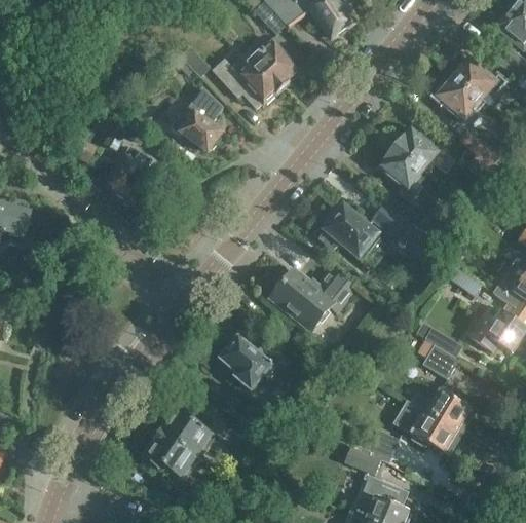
[(265,0),(264,1),(286,25),(288,24),(287,24),(295,17),(295,19),(309,8),(331,37),(351,23),(345,15),(347,14),(337,0),(335,0),(265,0)]
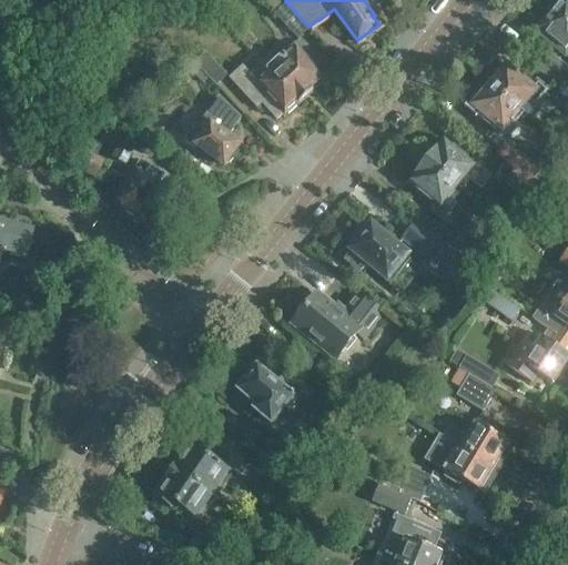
[(550,8),(549,10),(567,24),(567,0),(551,0),(549,3),(550,8)]
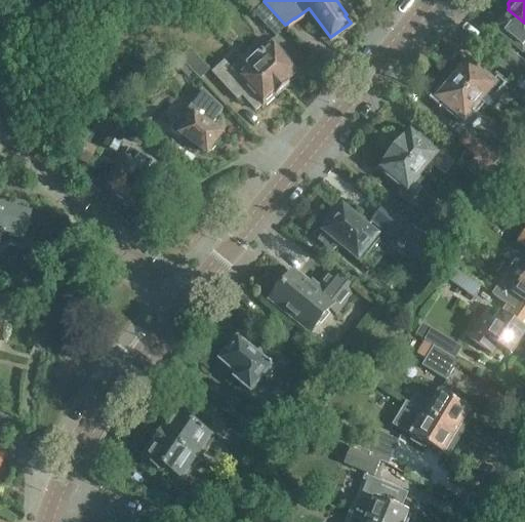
[(285,25),(263,1),(253,10),(275,35),(276,34),(275,33),(283,26),(284,26),(285,25)]
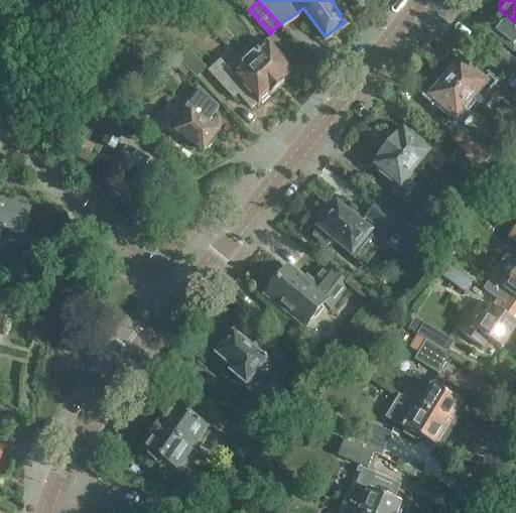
[(515,22),(499,9),(497,10),(494,10),(490,15),(491,19),(488,21),(489,22),(485,28),(515,52),(515,22)]
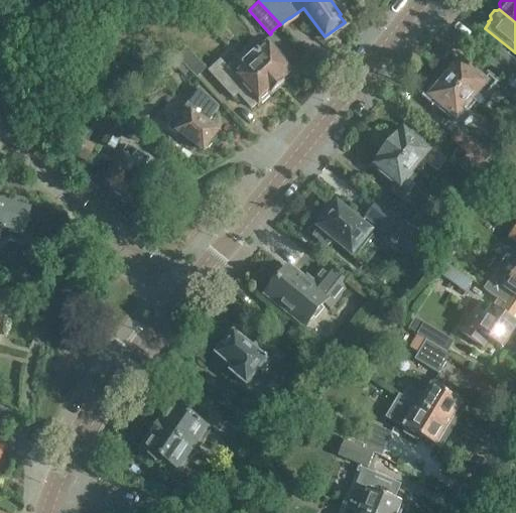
[(231,36),(223,27),(217,33),(225,42),(231,36)]
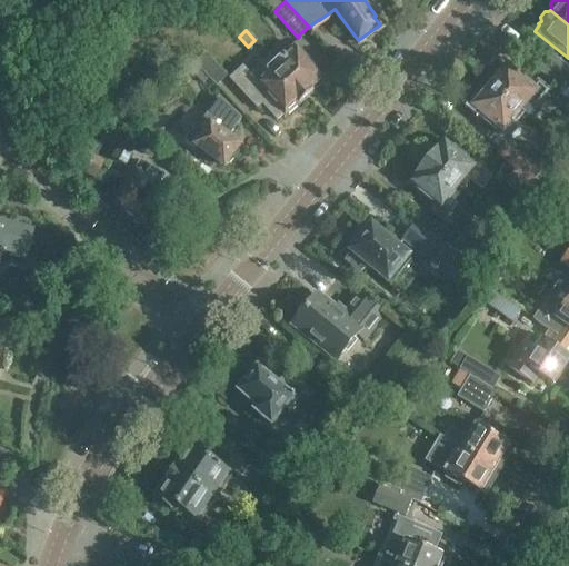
[(282,52),(273,61),(306,96),(312,89),(311,87),(313,85),(317,85),(321,81),(321,78),(323,76),(297,47),(286,56),(282,52)]
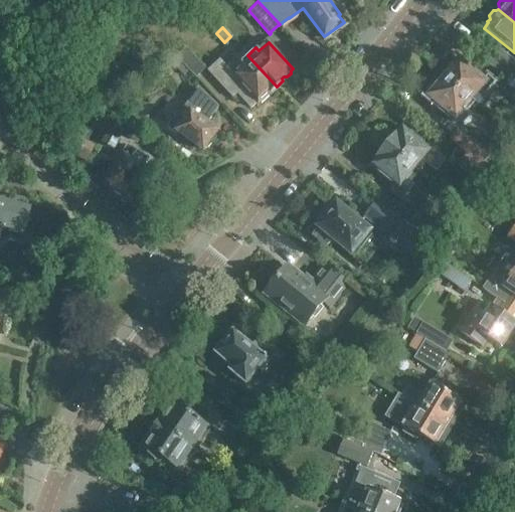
[(204,66),(185,46),(176,55),(195,74),(204,66)]
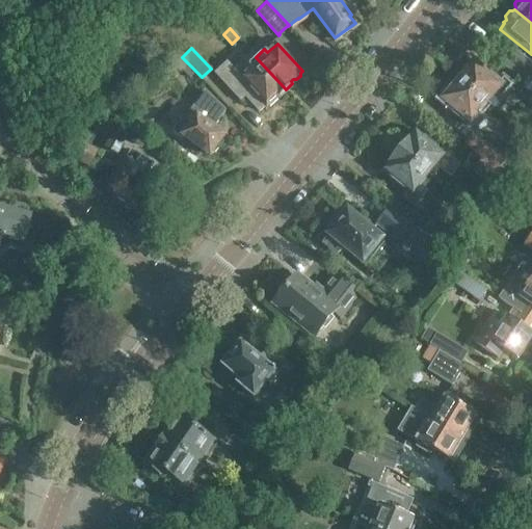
[(531,62),(514,49),(506,58),(531,79),(531,62)]
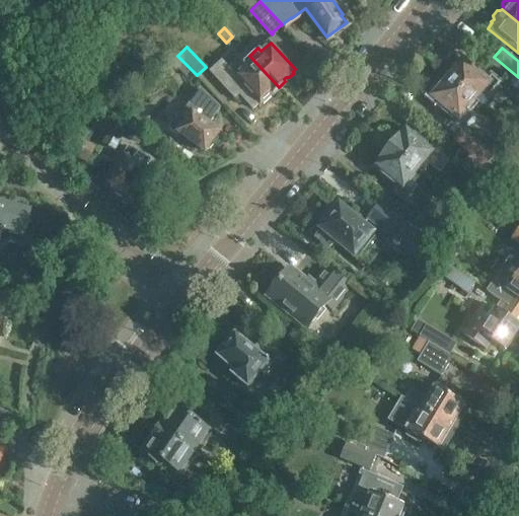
[(279,87),(249,56),(245,51),(228,67),(221,59),(210,70),(234,96),(239,92),(252,106),(258,100),(260,102),(262,100),(265,99),(269,96),(269,93),(271,91),(272,93),(279,87)]
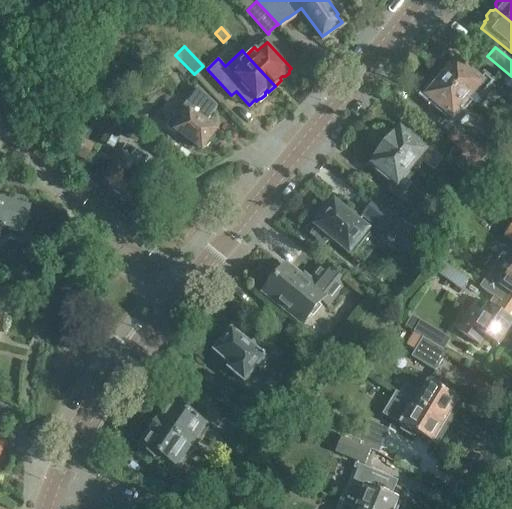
[(442,74),(441,76),(467,98),(468,98),(475,89),(482,94),(489,86),(456,58),(451,64),(449,66),(445,66),(442,70),(442,74)]
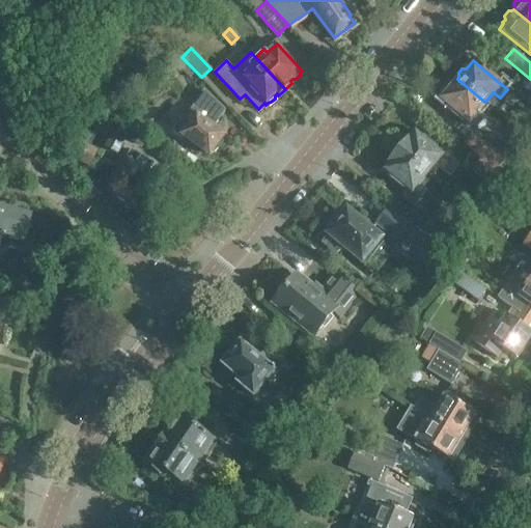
[(492,107),(485,102),(484,102),(457,79),(455,81),(452,79),(446,87),(448,89),(446,92),(447,92),(442,99),(476,127),(492,107)]
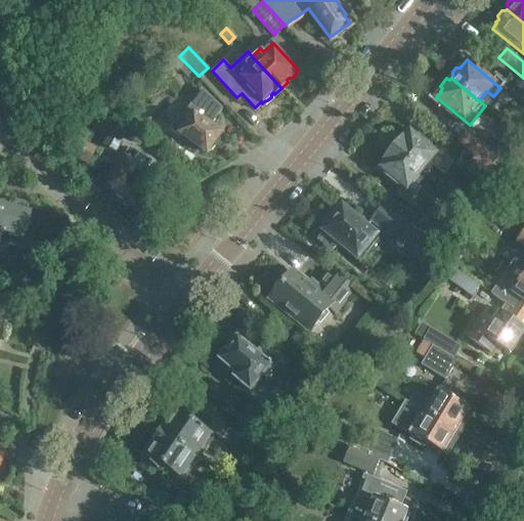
[(186,106),(182,114),(180,113),(170,127),(179,133),(180,132),(207,152),(209,148),(211,147),(214,143),(214,140),(221,131),(210,124),(221,107),(202,88),(187,107),(186,106)]
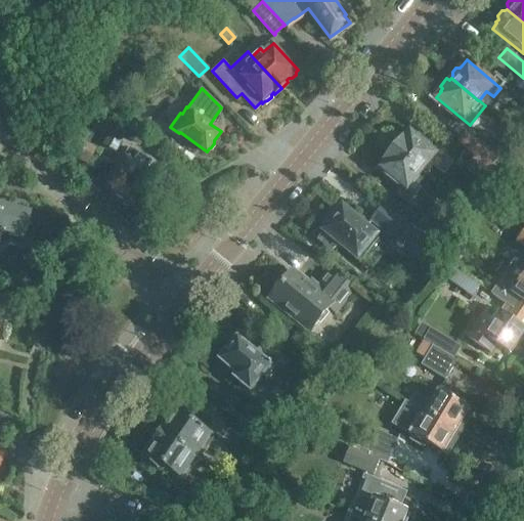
[(120,123),(105,144),(117,152),(130,130),(120,123)]
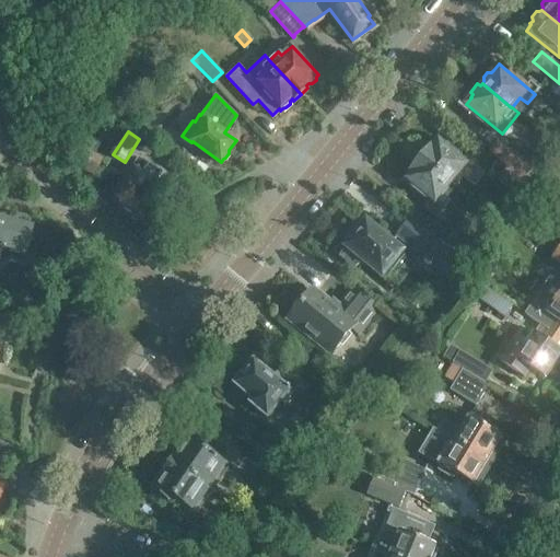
[(488,149),(506,164),(527,181),(537,169),(498,137),(488,149)]
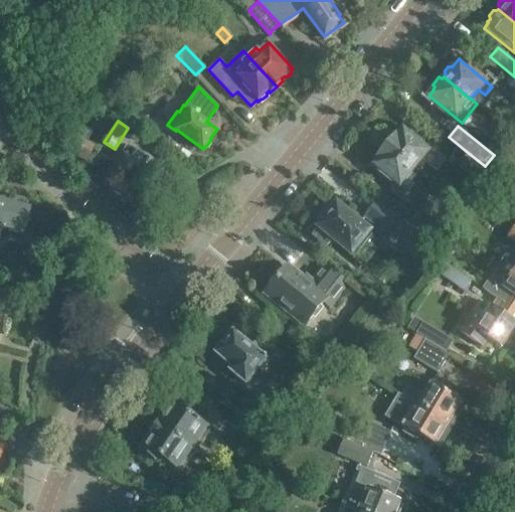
[(395,132),(385,144),(417,171),(426,161),(436,169),(443,160),(418,140),(419,138),(410,131),(409,133),(401,127),(396,133),(395,132)]
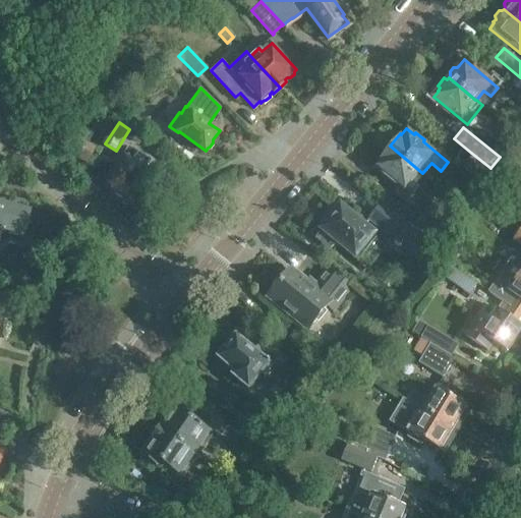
[(94,147),(73,135),(66,149),(87,160),(94,147)]
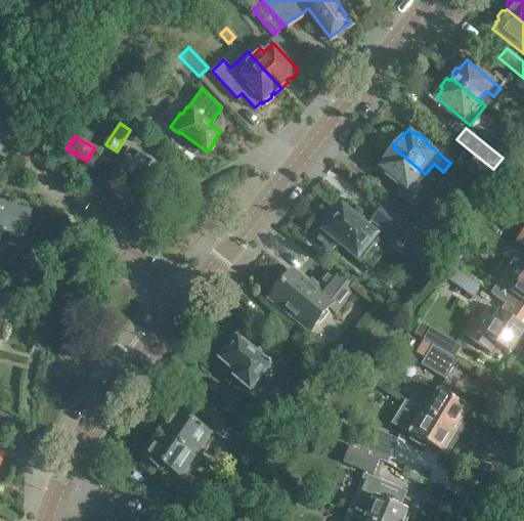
[(129,145),(124,153),(117,163),(119,164),(105,184),(116,191),(117,193),(121,197),(124,197),(126,198),(151,160),(129,145)]
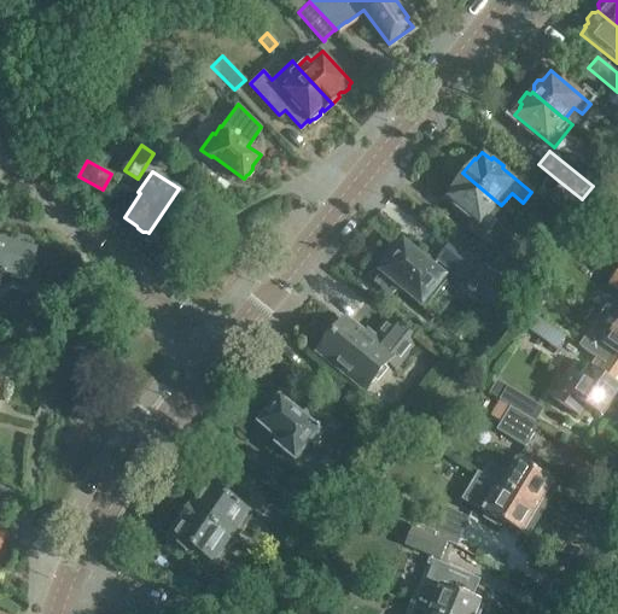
[(501,205),(462,173),(450,187),(452,189),(445,197),(454,204),(453,205),(464,214),(465,212),(474,220),(468,227),(482,238),(496,220),(491,217),(501,205)]
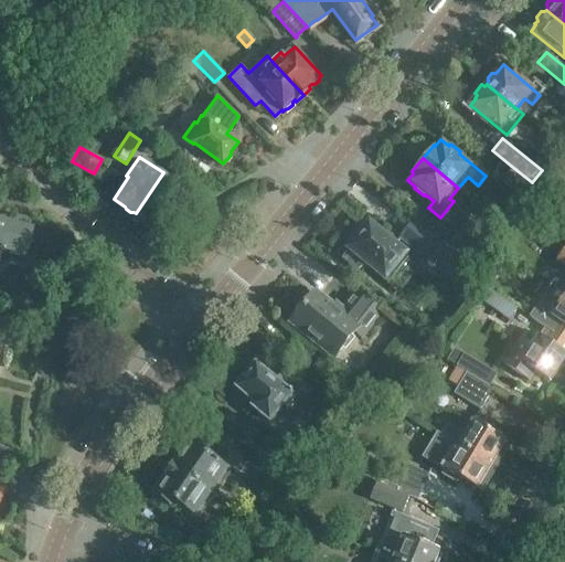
[(532,182),(511,166),(500,179),(521,195),(532,182)]
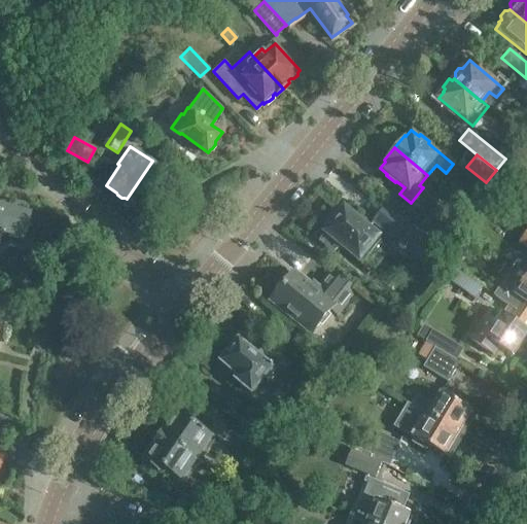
[(0,235),(1,232),(24,238),(31,212),(26,211),(28,205),(13,201),(12,207),(0,203),(0,190),(0,188),(0,235)]
